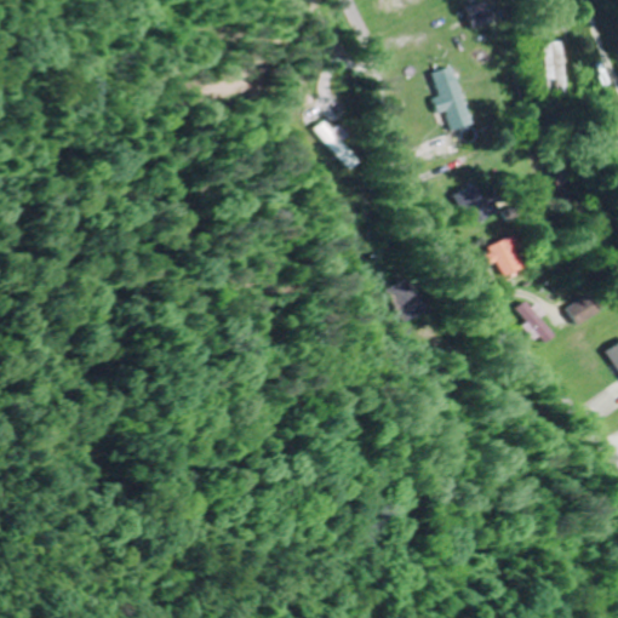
[(487,9),(469,15),(473,27),(491,19),(487,9)]
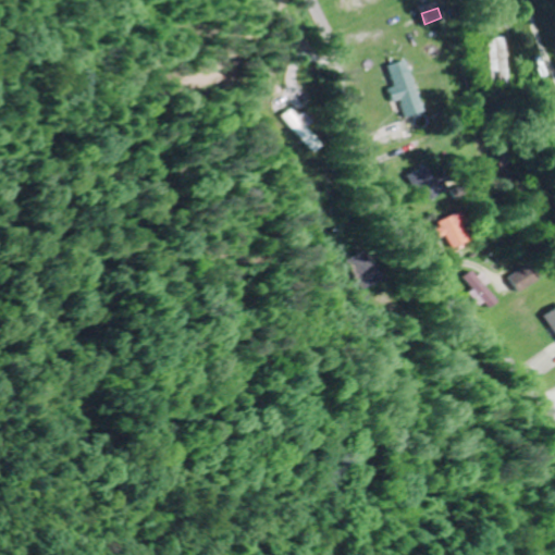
[(485,36),(484,86),(507,86),(508,36),(485,36)]
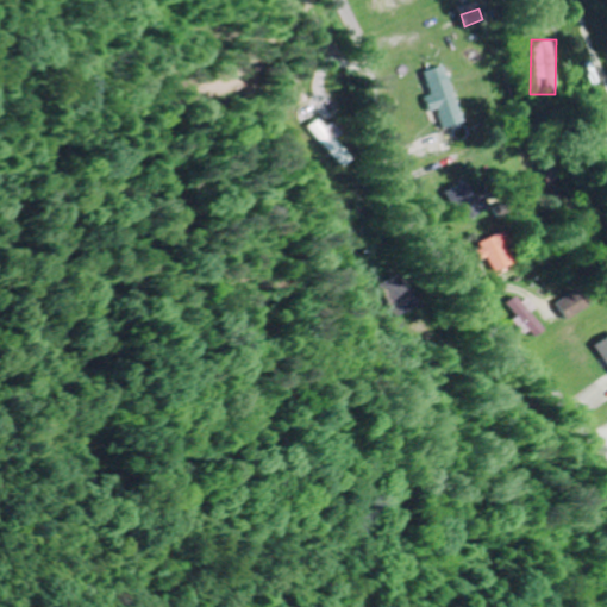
[(450,77),(461,75),(455,55),(424,64),(443,127),(463,121),(450,77)]
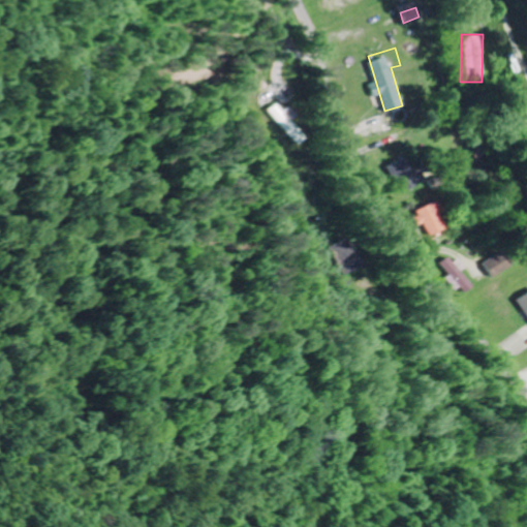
[(291,119),(296,116),(288,106),(283,111),(276,102),(268,109),(297,145),(306,137),(291,119)]
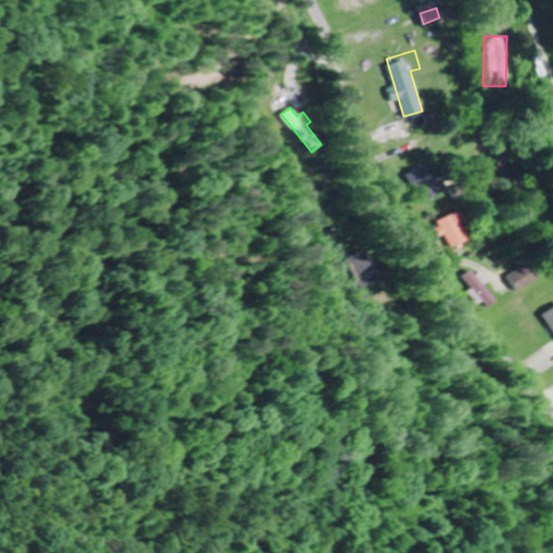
[(422,201),(445,190),(431,162),(409,172),(422,201)]
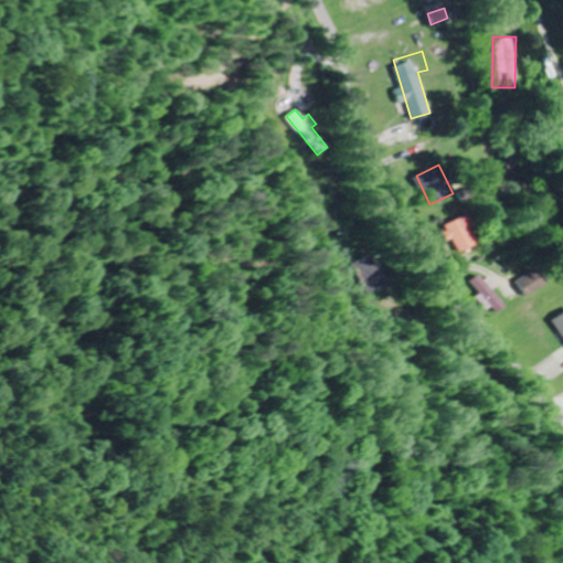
[(478,243),(465,214),(444,224),(457,253),(478,243)]
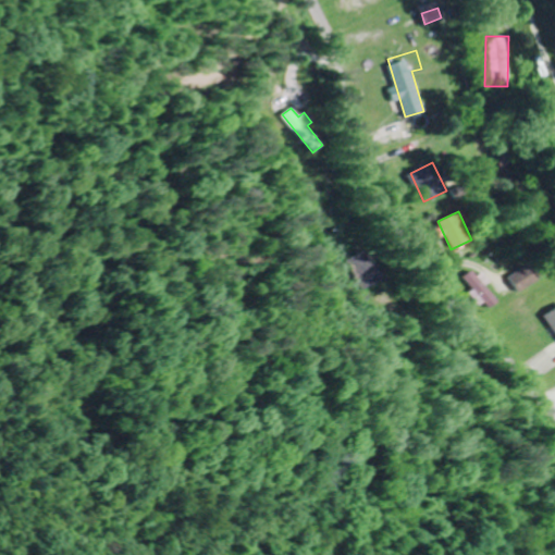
[(349,258),(367,290),(385,279),(368,248),(349,258)]
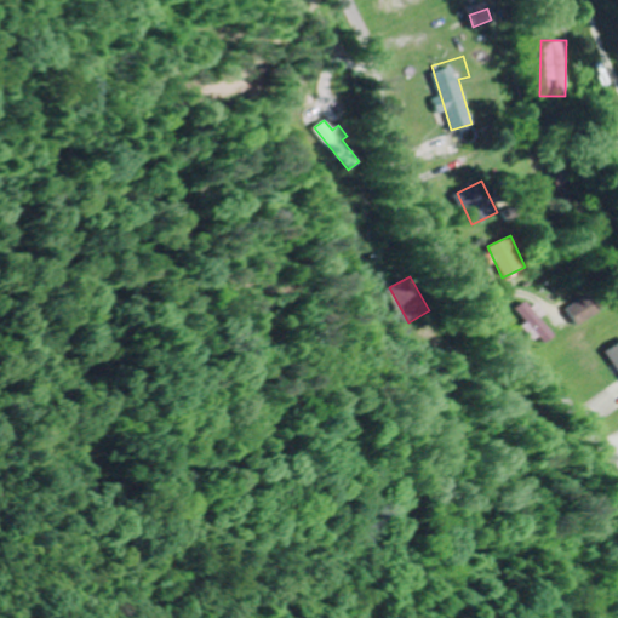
[(577,325),(598,310),(585,293),(566,309),(577,325)]
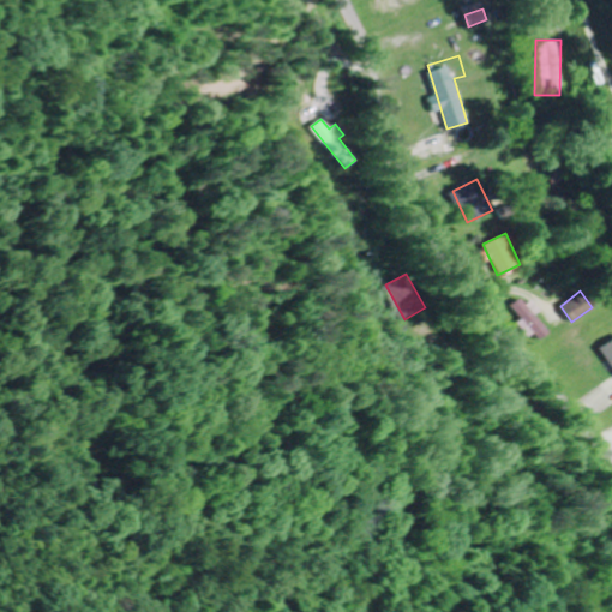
[(611,337),(600,346),(611,364),(611,337)]
